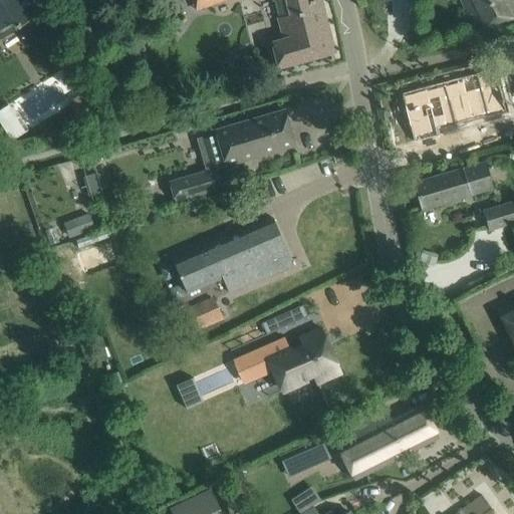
[(0,0),(0,28),(10,22),(15,29),(39,14),(29,0),(0,0)]
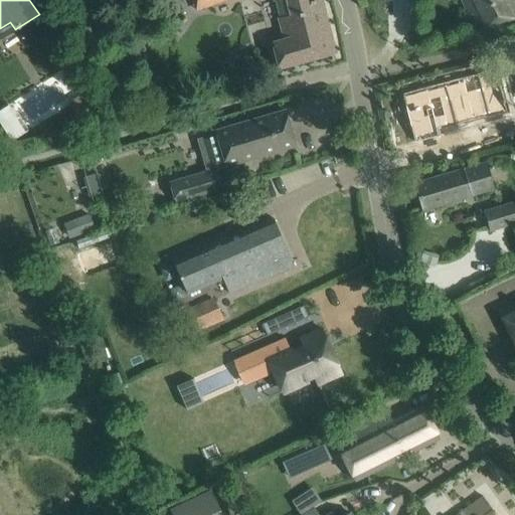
[(226,0),(188,0),(193,12),(226,0)]
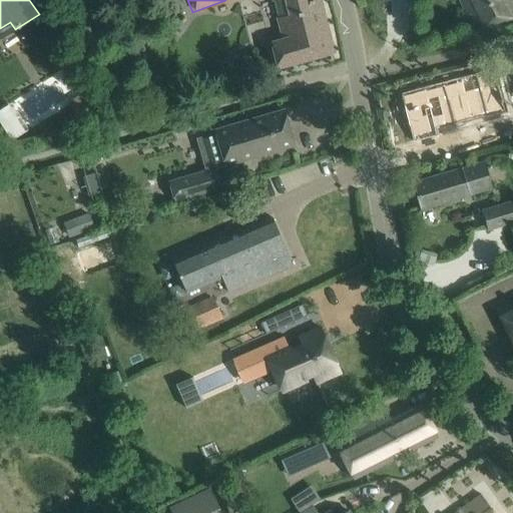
[(320,0),(272,0),(283,40),(272,42),(273,48),(278,67),(334,53),(320,0)]
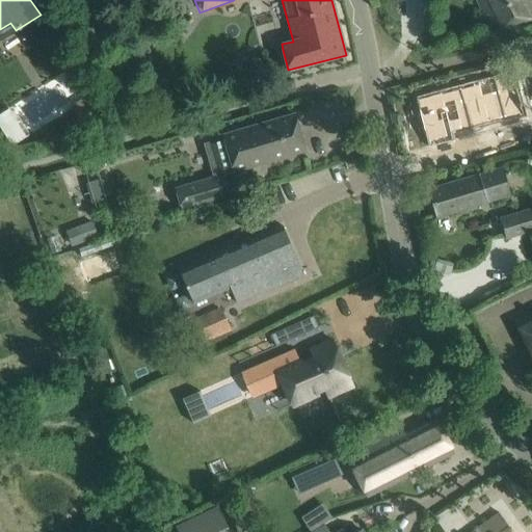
[(531,0),(476,0),(491,32),(531,12),(531,0)]
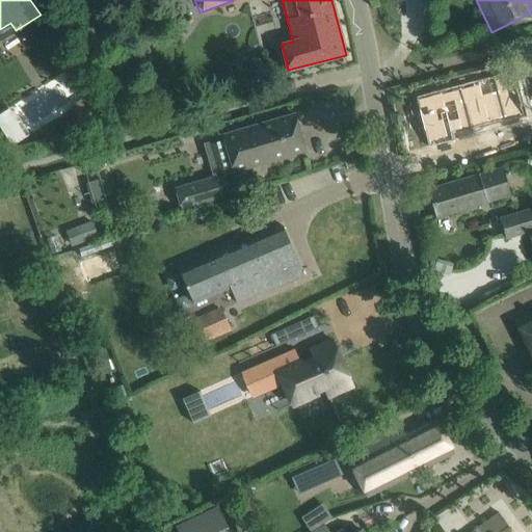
[(511,72),(435,91),(416,97),(428,147),(451,140),(449,132),(467,128),(523,113),(511,72)]
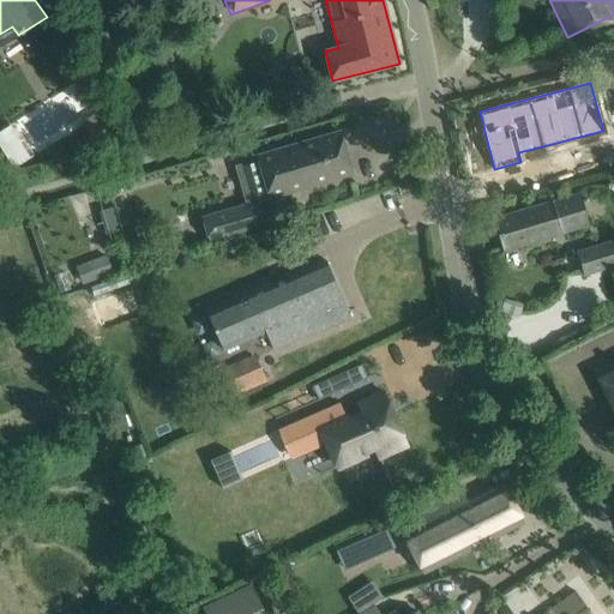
[(82,124),(92,142),(114,128),(103,110),(82,124)]
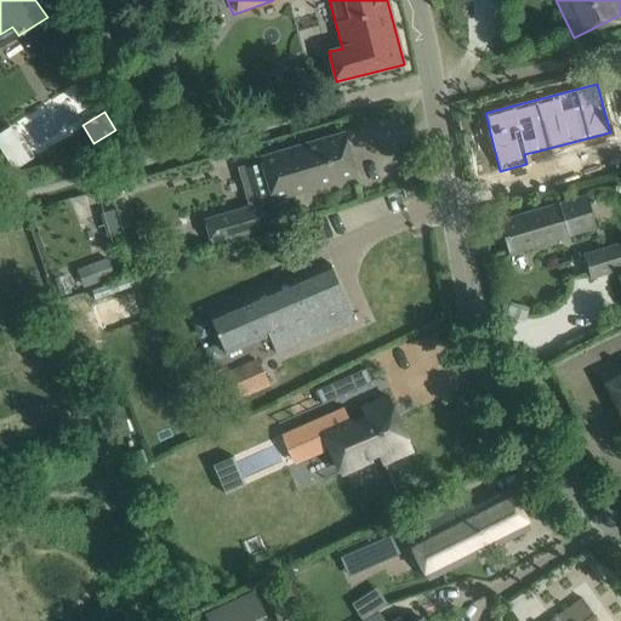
[(261,163),(239,169),(250,206),(261,203),(262,204),(273,200),(352,177),(357,176),(343,132),(339,135),(323,140),(260,158),(260,159),(261,163)]
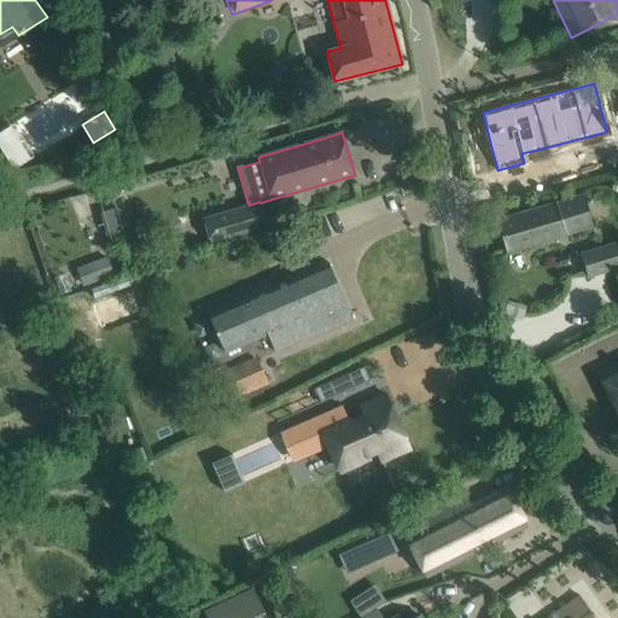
[(577,196),(496,221),(506,252),(587,228),(577,196)]
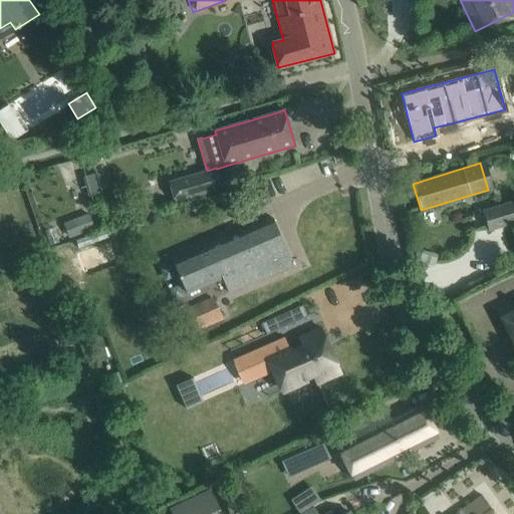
[(207,171),(169,182),(175,204),(223,190),(217,169),(216,168),(207,171)]
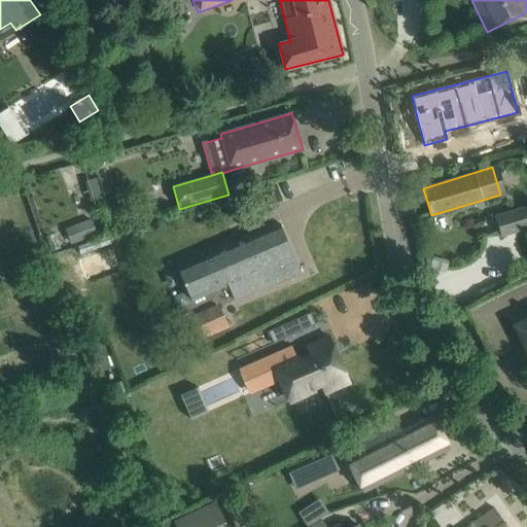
[(85,181),(92,201),(106,197),(100,177),(85,181)]
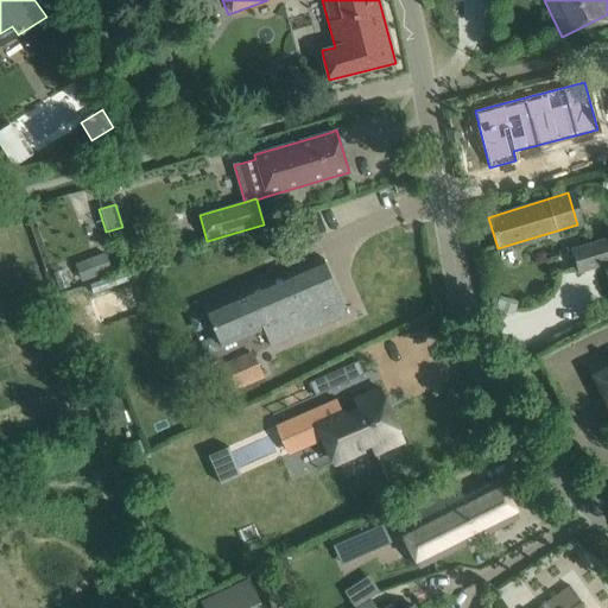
[(607,236),(570,248),(578,273),(607,264),(607,236)]
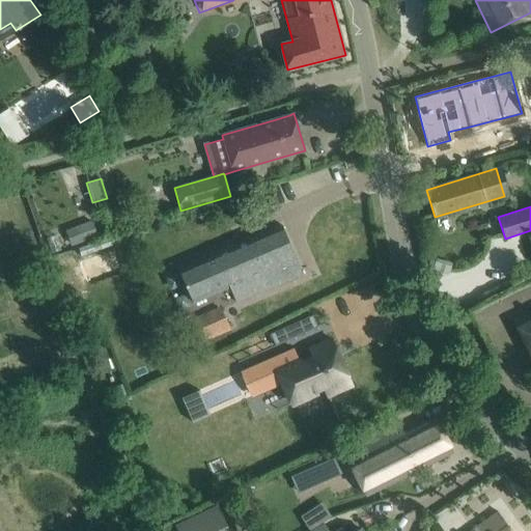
[(98,238),(92,222),(65,231),(72,248),(98,238)]
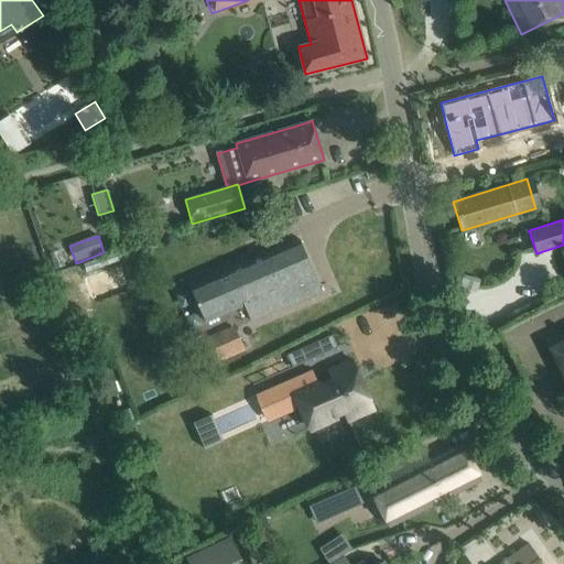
[(190,286),(205,322),(243,305),(251,322),(322,291),(299,239),(190,286)]
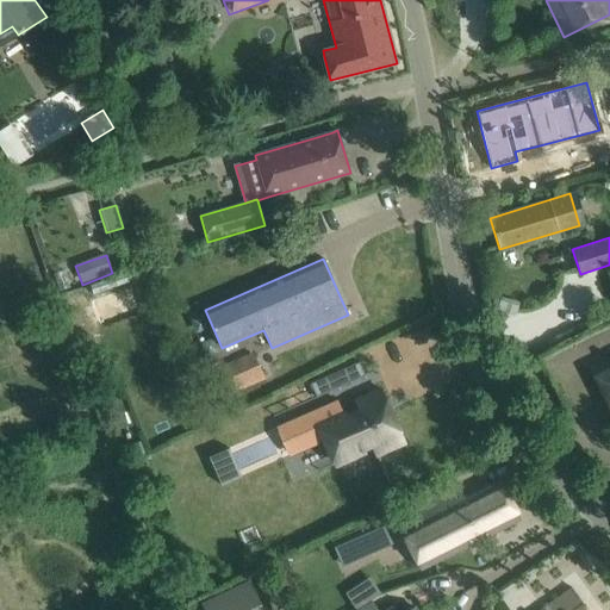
[(253,353),(219,367),(221,369),(212,373),(221,392),(229,388),(229,391),(263,377),(253,353)]
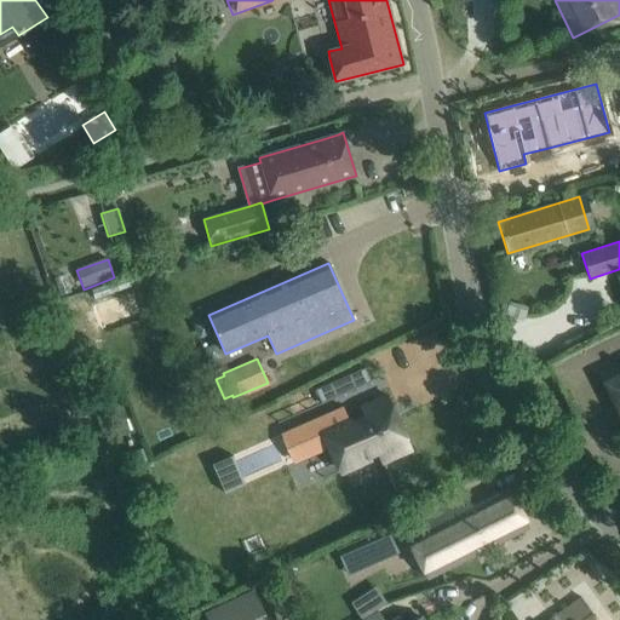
[(619,361),(600,372),(619,413),(619,361)]
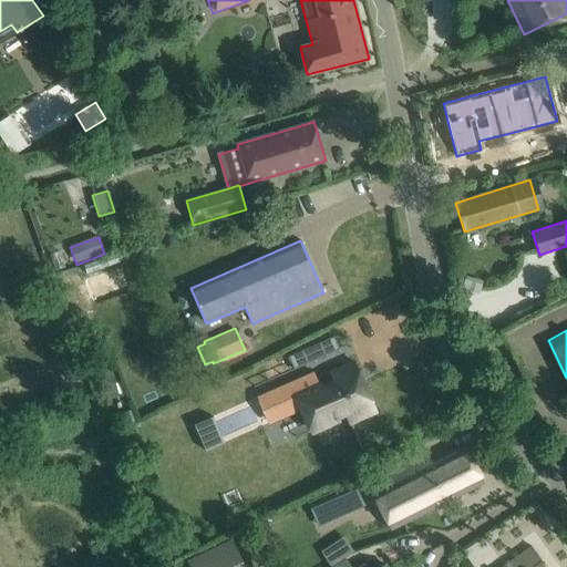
[(320,342),(326,356),(340,350),(334,337),(320,342)]
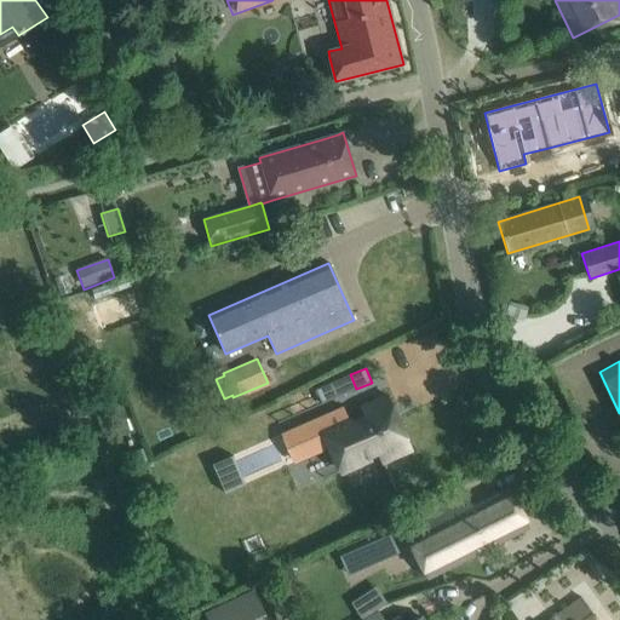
[(322,405),(337,397),(331,383),(315,390),(322,405)]
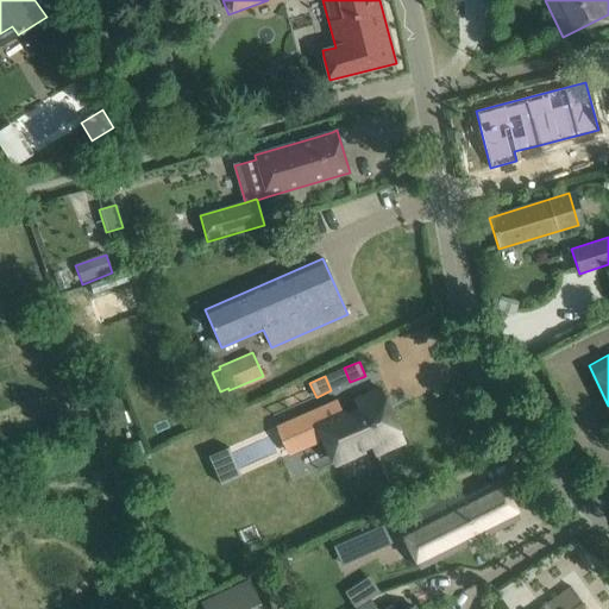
[(337,400),(277,426),(290,453),(325,439),(336,463),(364,451),(363,447),(370,444),(375,454),(405,441),(381,389),(356,400),(359,407),(358,408),(359,409),(345,415),(344,414),(337,400)]
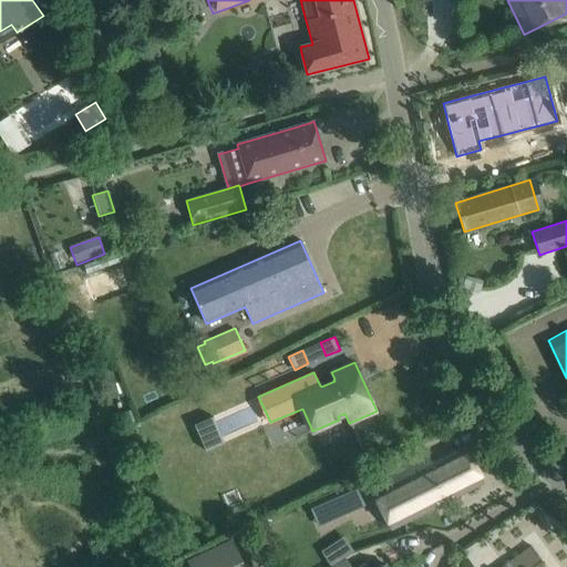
[(209,451),(227,443),(216,415),(197,424),(209,451)]
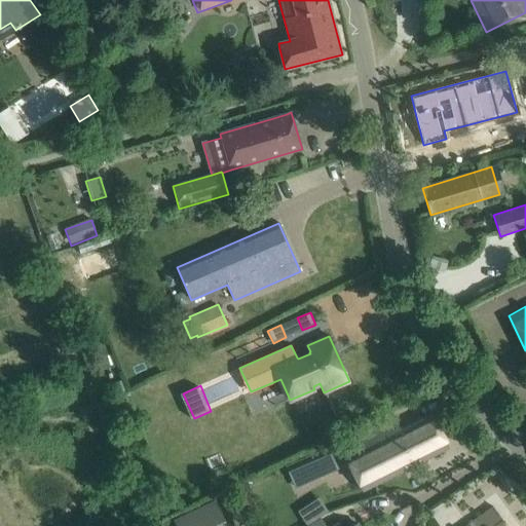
[(395,418),(339,446),(362,491),(449,447),(433,414),(401,429),(395,418)]
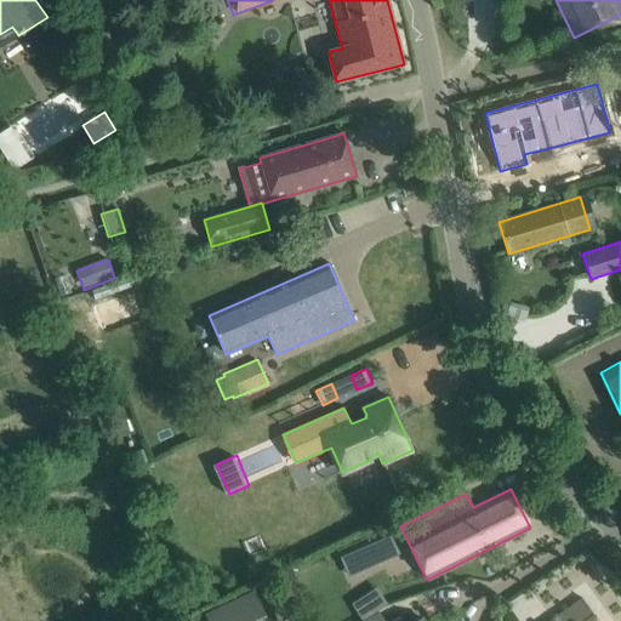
[(387,529),(369,537),(379,559),(398,551),(387,529)]
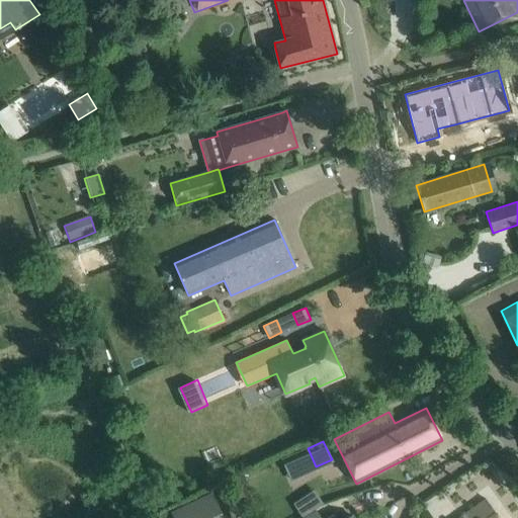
[(316,490),(295,503),(305,517),(325,503),(316,490)]
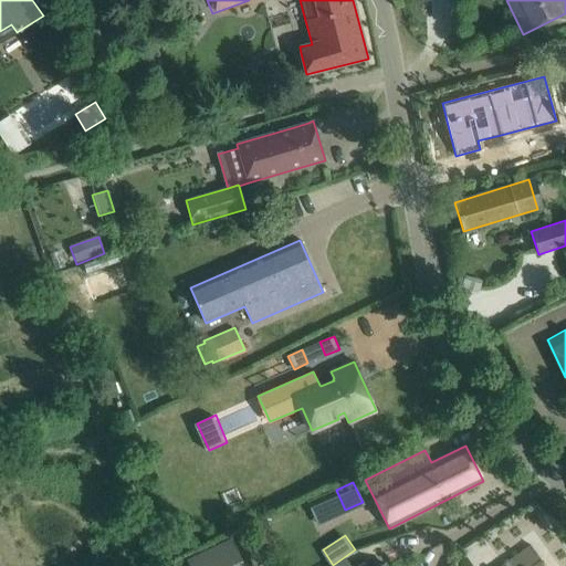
[(187,561),(189,565),(243,565),(231,538),(187,561)]
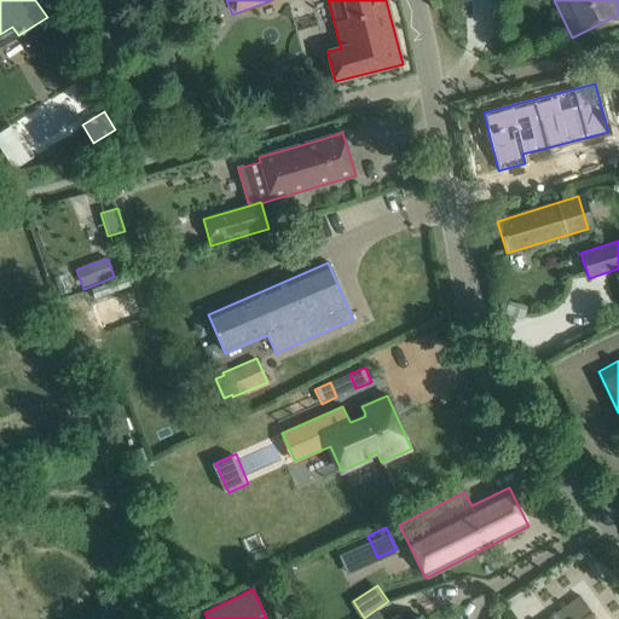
[(545,618),(595,618),(579,596),(545,618)]
